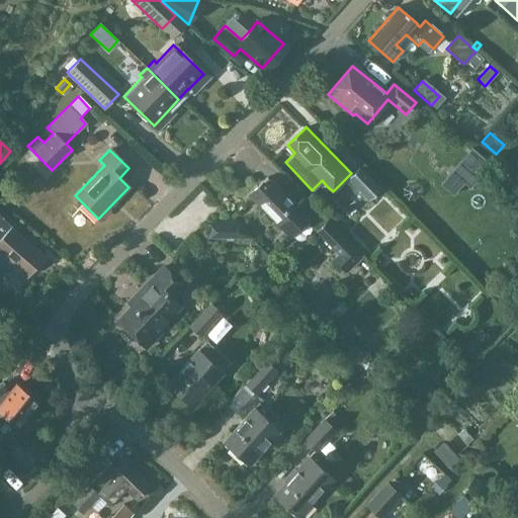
[(460,161),(450,172),(469,189),(479,178),(460,161)]
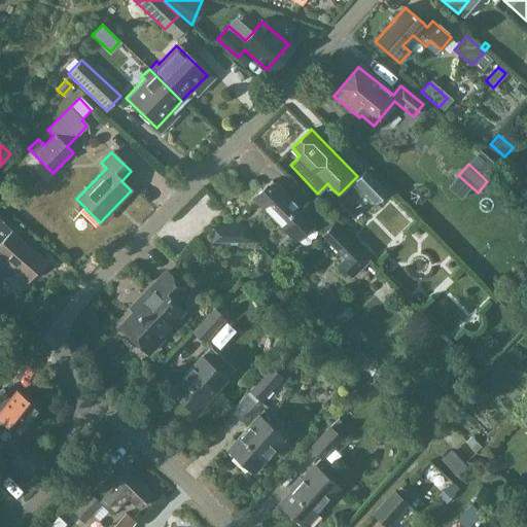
[(354,182),(375,204),(386,191),(365,171),(354,182)]
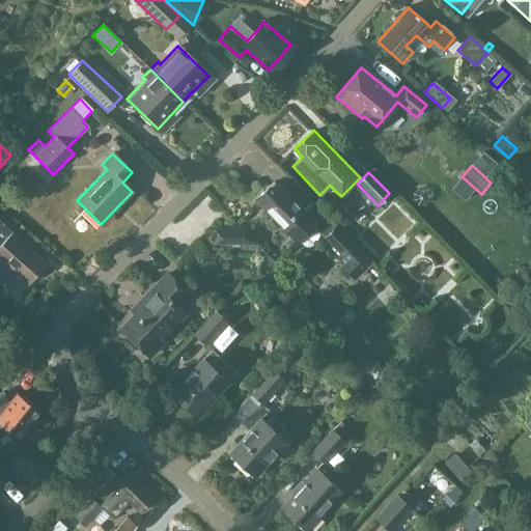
[(268,184),(253,197),(255,200),(266,211),(266,210),(283,227),(282,227),(297,243),(313,226),(325,236),(323,238),(345,260),(343,262),(339,267),(353,280),(357,277),(369,264),(357,252),(309,202),(303,208),(279,184),(274,189),(272,188),(270,186),(268,184)]
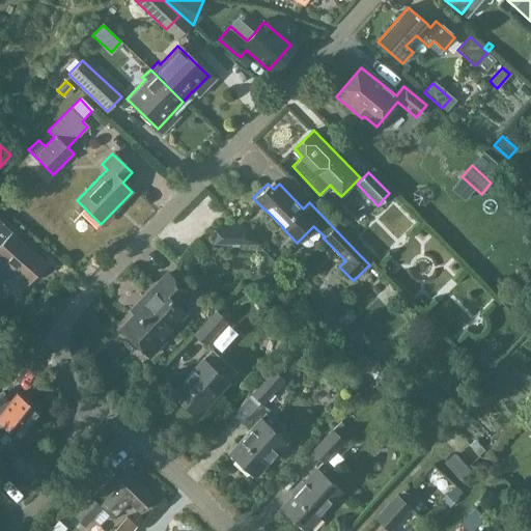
[(4,224),(0,220),(0,259),(28,284),(47,263),(3,225),(4,224)]
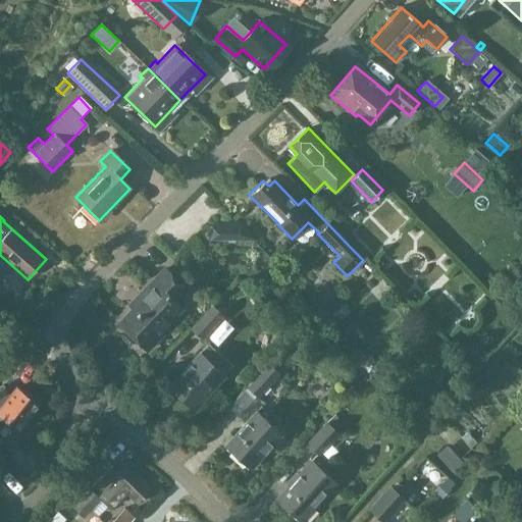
[(209,239),(252,240),(255,241),(235,219),(215,219),(209,224),(209,239)]
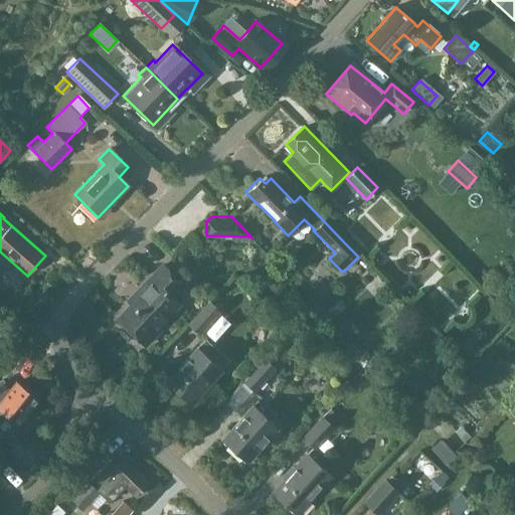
[(117,319),(147,347),(162,331),(158,328),(181,305),(173,297),(183,287),(161,266),(136,292),(140,296),(117,319)]
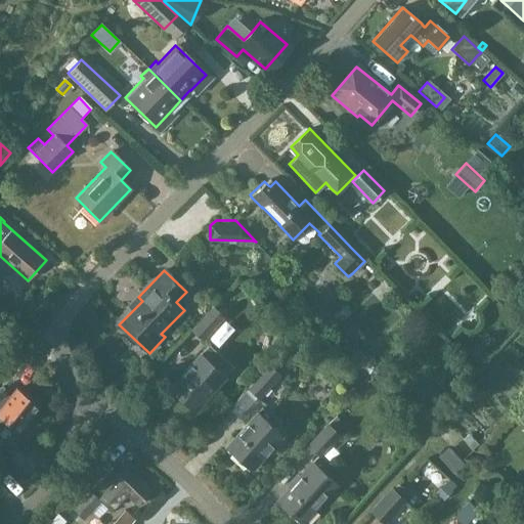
[(271,279),(263,290),(268,294),(277,284),(271,279)]
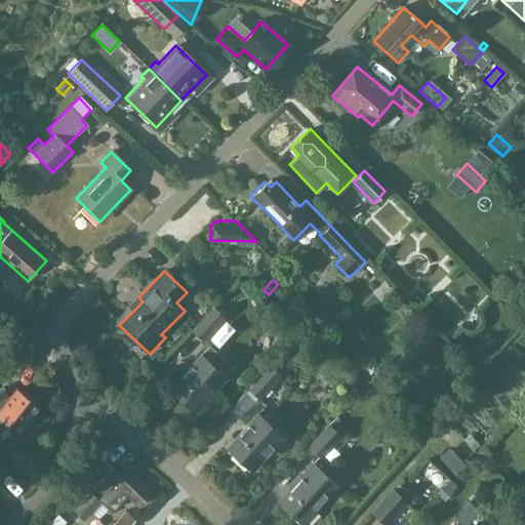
[(277,301),(269,309),(278,319),(286,311),(277,301)]
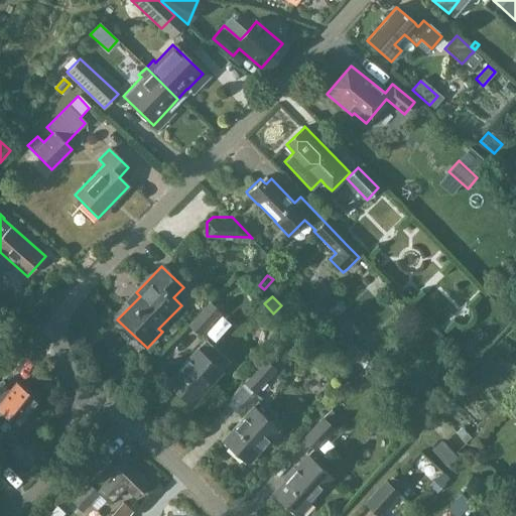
[(187,327),(199,336),(220,311),(210,302),(187,327)]
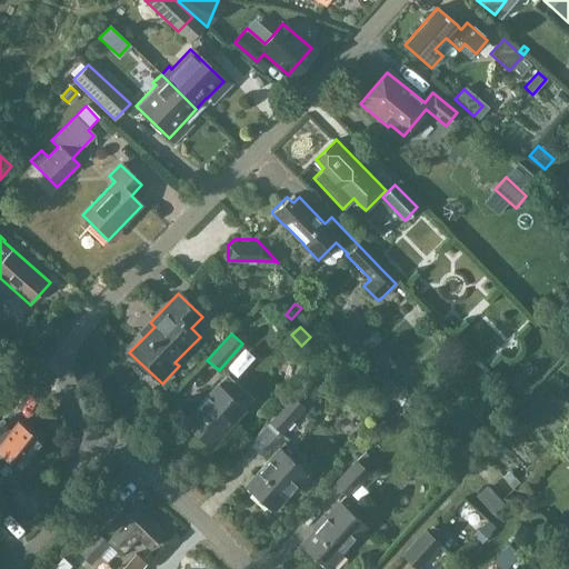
[(252,399),(226,376),(218,383),(218,385),(185,422),(210,445),(243,408),(252,399)]
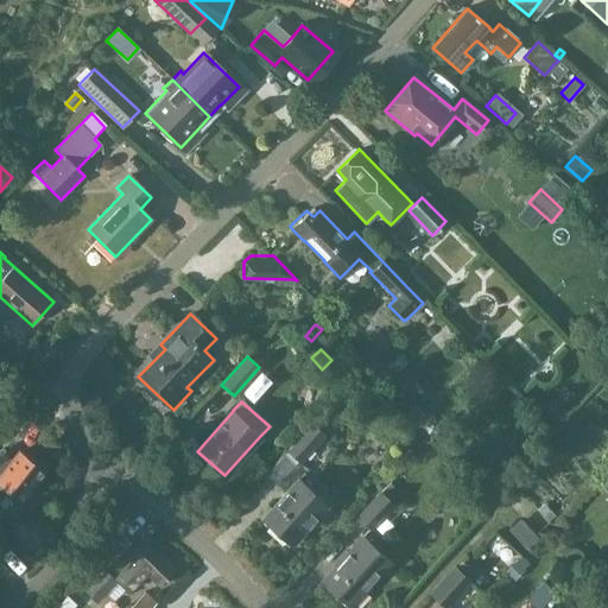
[(287,451),(299,462),(324,435),(312,424),(287,451)]
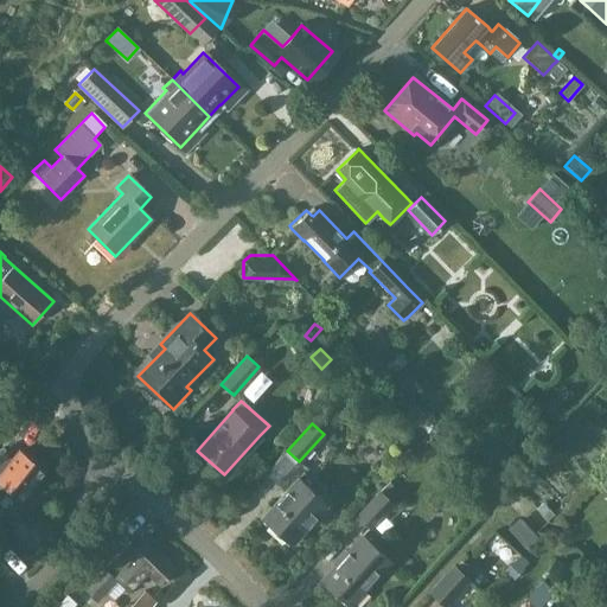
[(407,433),(396,443),(410,459),(421,448),(407,433)]
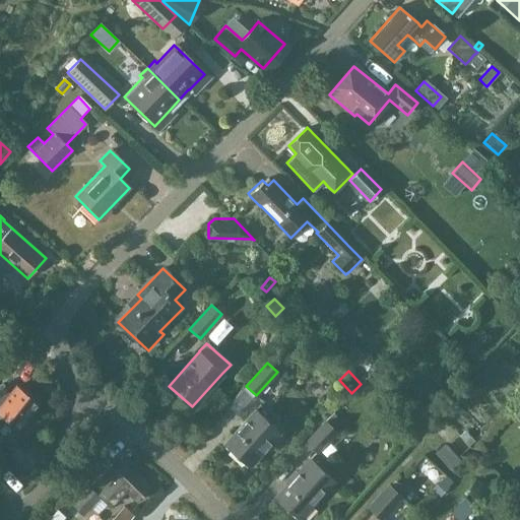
[(0,441),(4,445),(37,403),(16,387),(9,396),(2,385),(0,386),(0,441)]
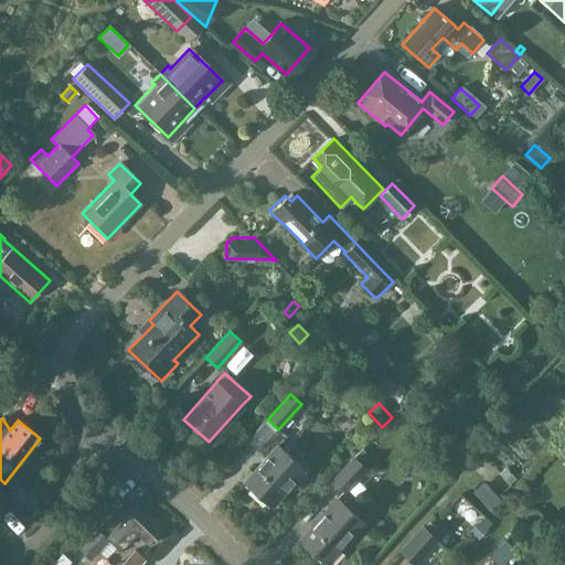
[(281,440),(277,445),(278,446),(246,482),(270,505),(304,469),(291,458),(296,452),(281,440)]
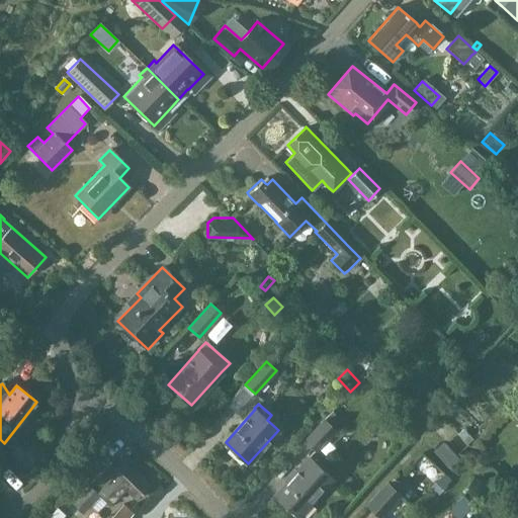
[(305,441),(316,451),(335,429),(324,420),(305,441)]
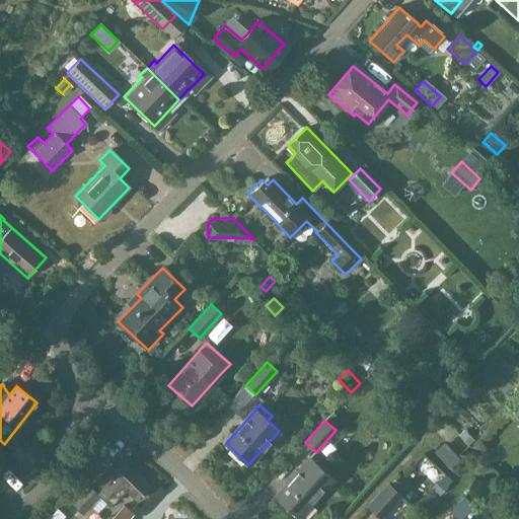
[(275,496),(299,518),(332,480),(308,459),(275,496)]
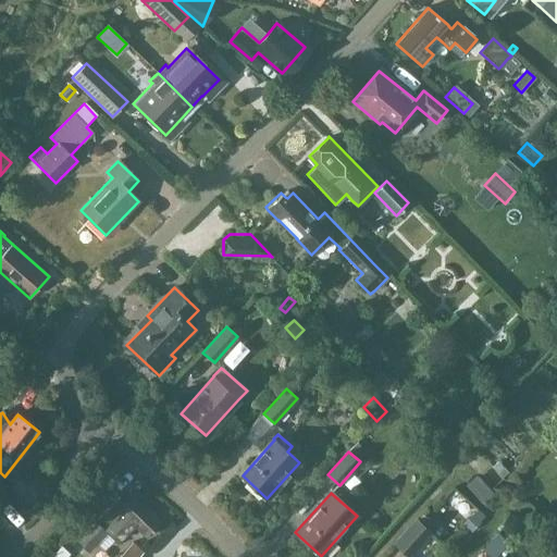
[(133,525),(135,527),(146,536),(152,530),(158,524),(131,499),(125,505),(119,498),(95,524),(94,522),(76,542),(88,553),(107,533),(118,543),(133,525)]
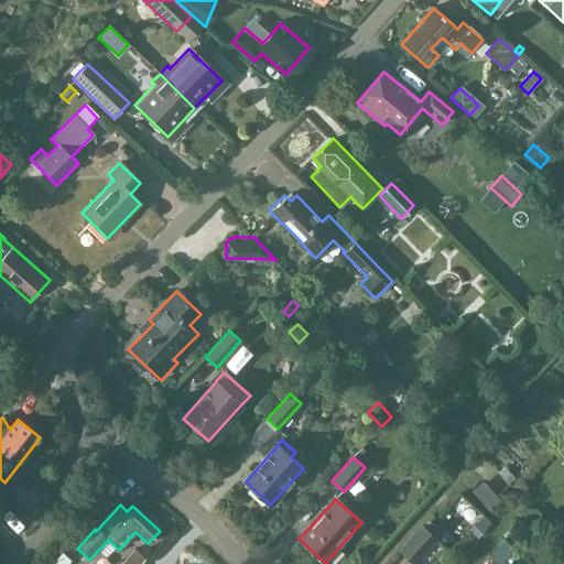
[(479,522),(470,531),(476,538),(486,529),(479,522)]
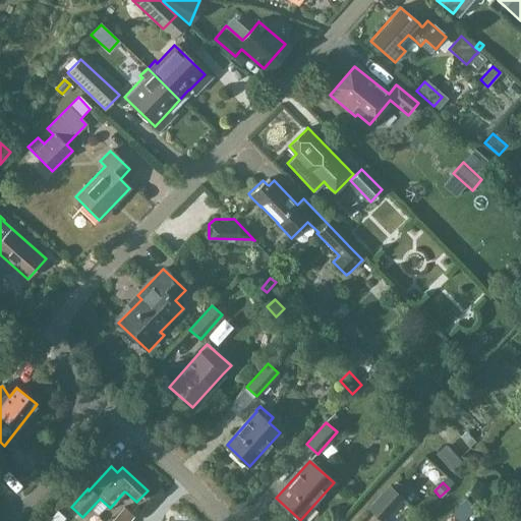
[(402,498),(392,488),(389,486),(369,509),(382,520),(402,498)]
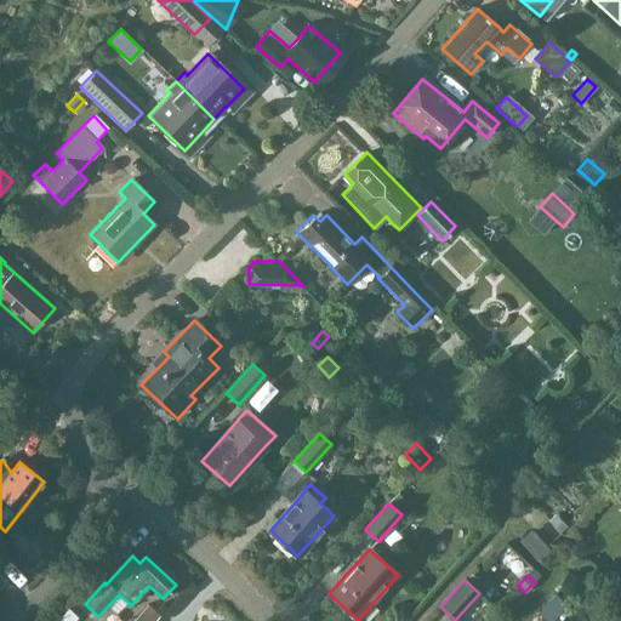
[(130,620),(153,620),(160,613),(147,602),(130,620)]
